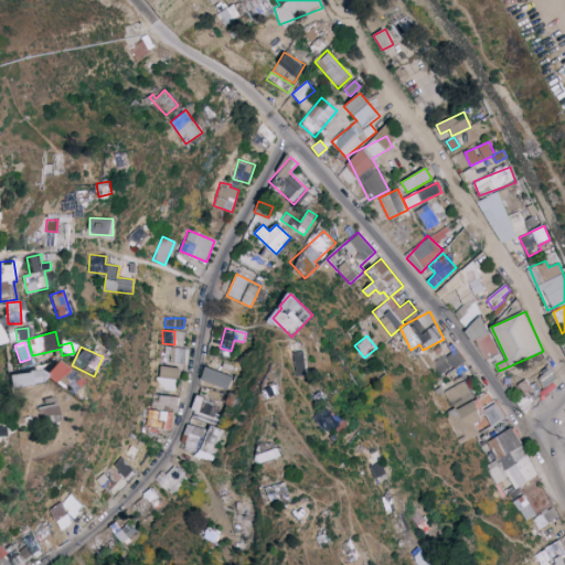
[(185,348),(170,347),(170,362),(185,363),(185,348)]
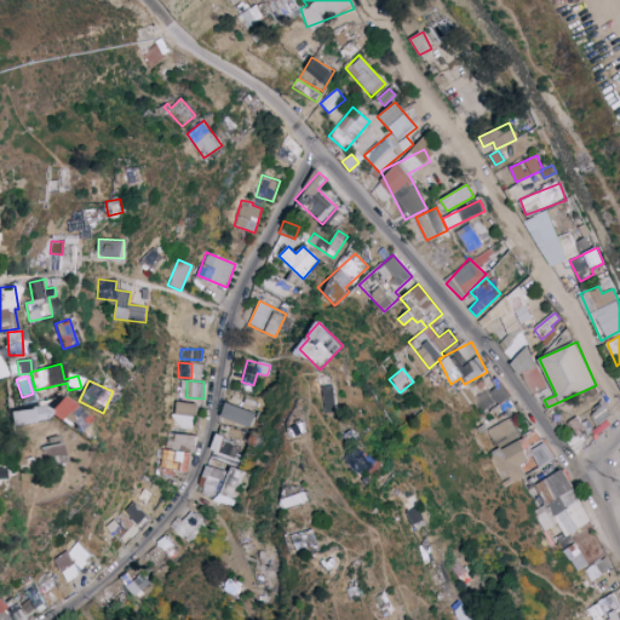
[(478,413),(511,399),(504,383),(487,390),(471,397),(478,413)]
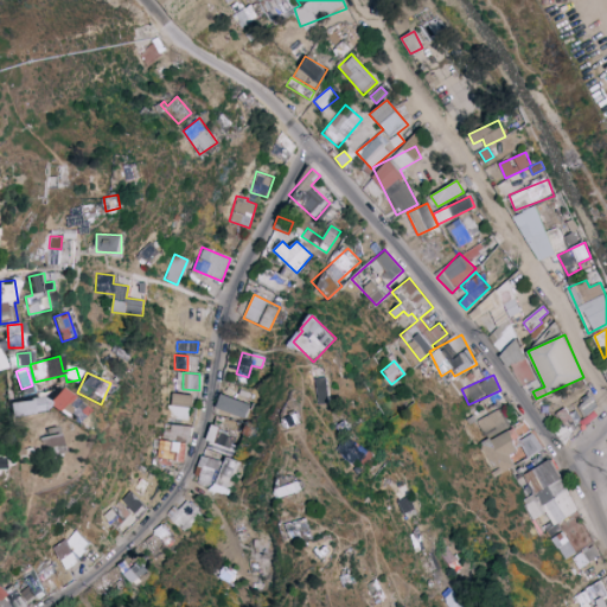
[(318,404),(330,403),(327,377),(317,377),(318,404)]
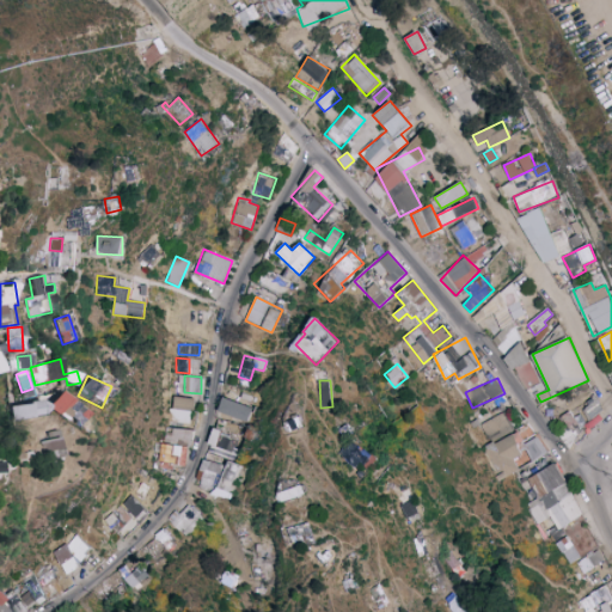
[(79,427),(89,412),(60,392),(49,407),(79,427)]
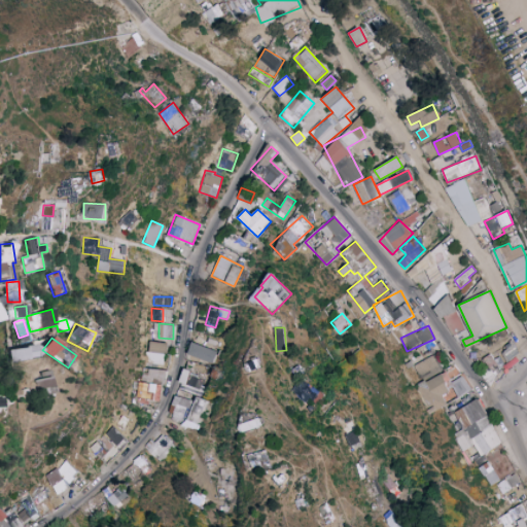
[(167,343),(147,341),(145,362),(165,364),(167,343)]
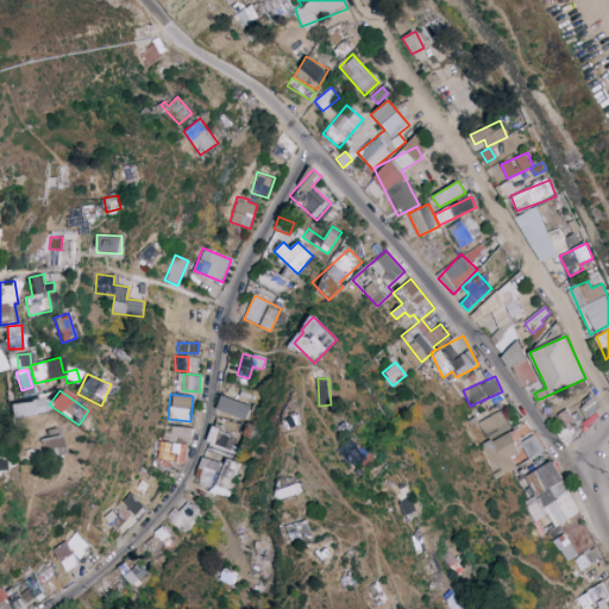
[(246,420),(251,406),(221,395),(217,409),(246,420)]
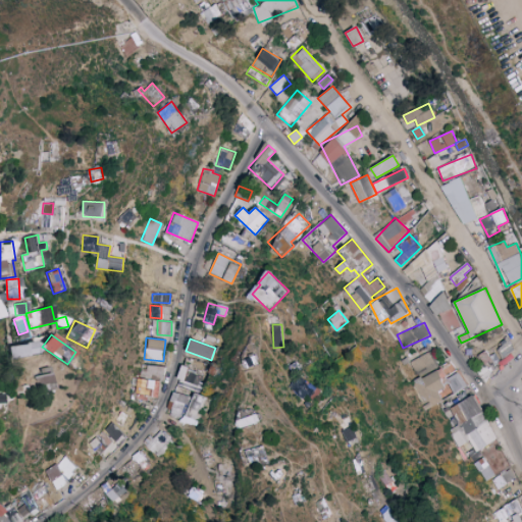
[(9,346),(10,358),(41,355),(39,343),(9,346)]
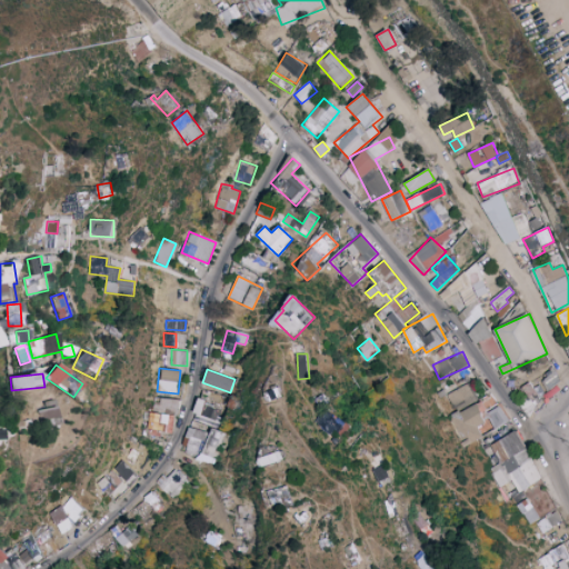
[(446,395),(451,406),(475,393),(469,382),(446,395)]
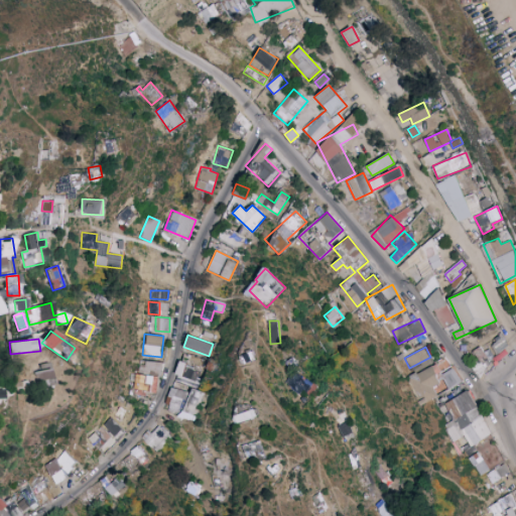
[(473,351),(482,364),(488,359),(479,347),(473,351)]
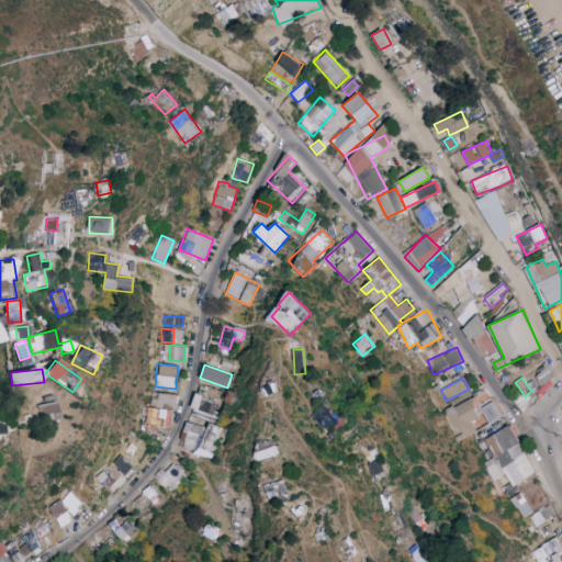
[(177,394),(153,391),(150,403),(175,406),(177,394)]
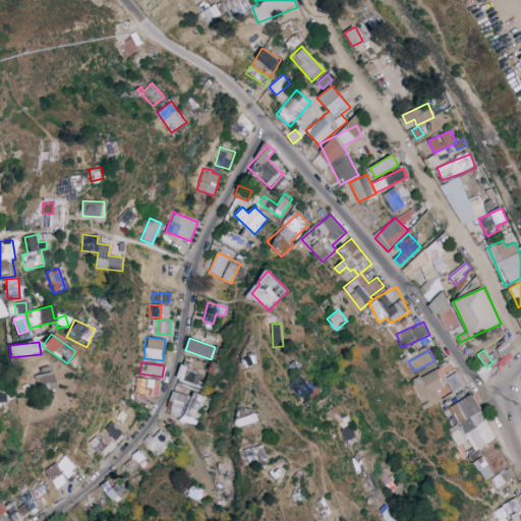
[(198,385),(201,386),(204,381),(198,379),(201,370),(182,363),(175,383),(196,391),(198,385)]
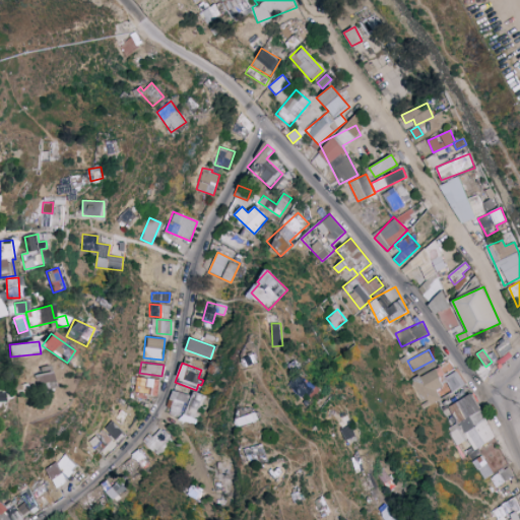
[(40,374),(34,376),(38,391),(53,387),(48,366),(39,368),(40,374)]
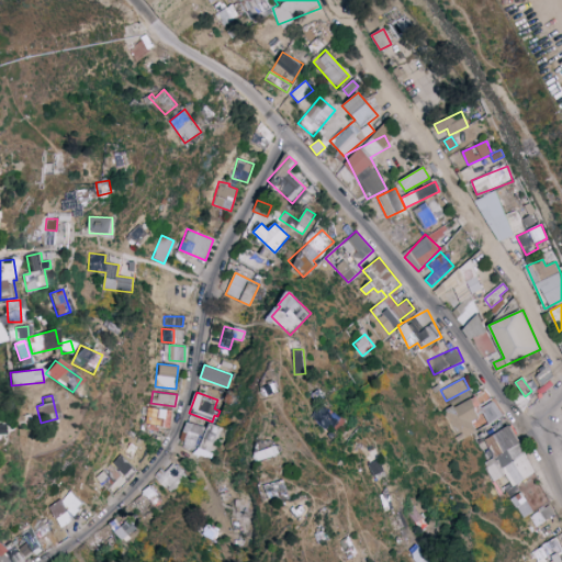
[(502,416),(496,401),(481,406),(478,396),(442,409),(453,438),(475,429),(472,420),(484,416),(486,423),(502,416)]
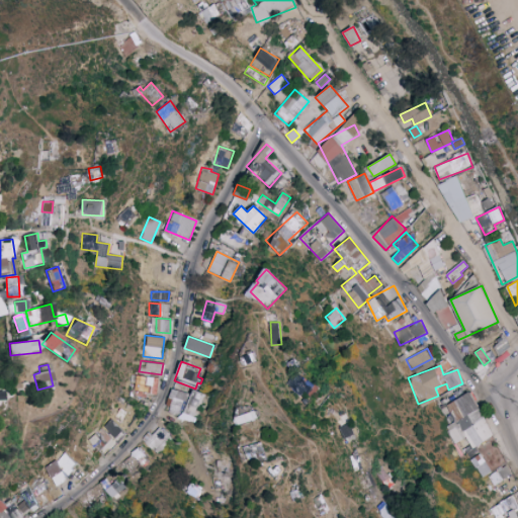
[(315,385),(295,371),(286,384),(306,399),(315,385)]
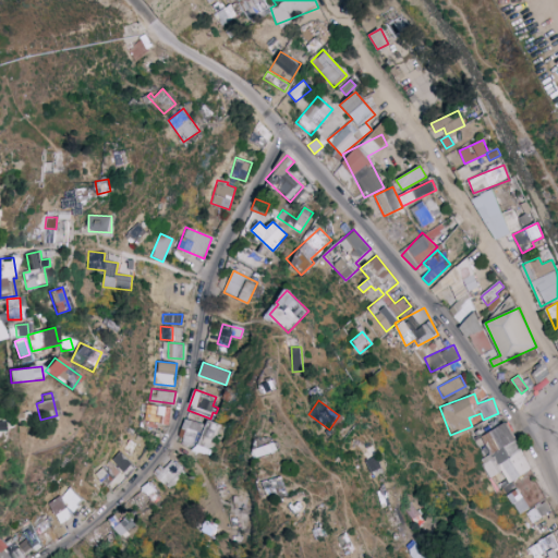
[(170,426),(171,405),(146,404),(145,425),(170,426)]
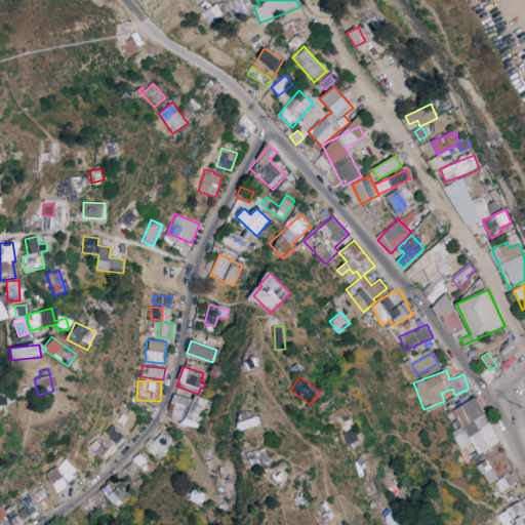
[(195,423),(204,398),(195,395),(193,400),(174,393),(166,413),(195,423)]
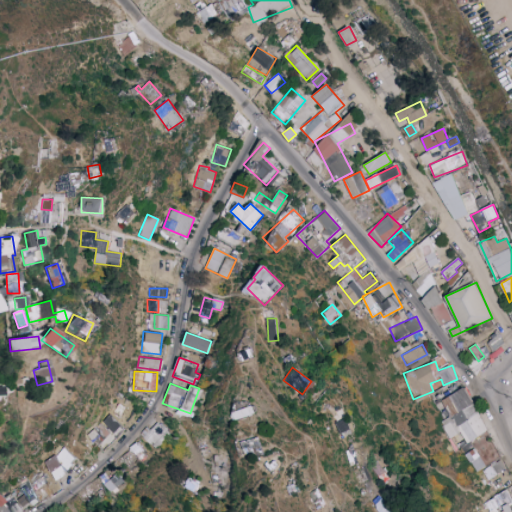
[(440,399),(449,416),(440,421),(448,438),(460,432),(465,442),(487,431),(465,387),(440,399)]
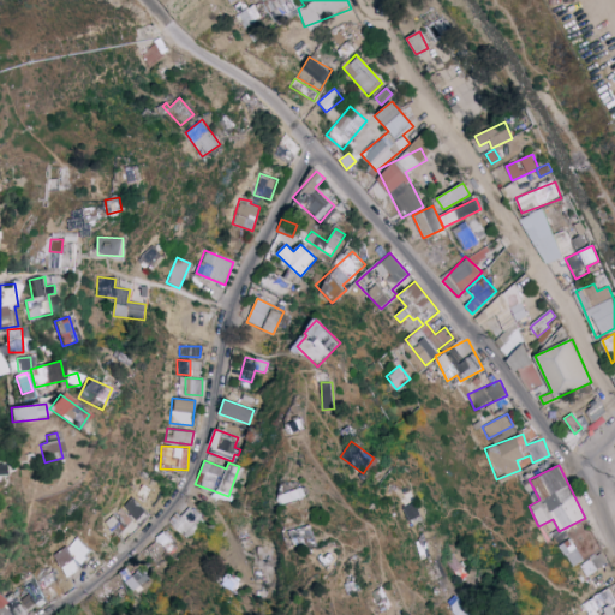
[(282,502),(306,497),(305,489),(281,495),(282,502)]
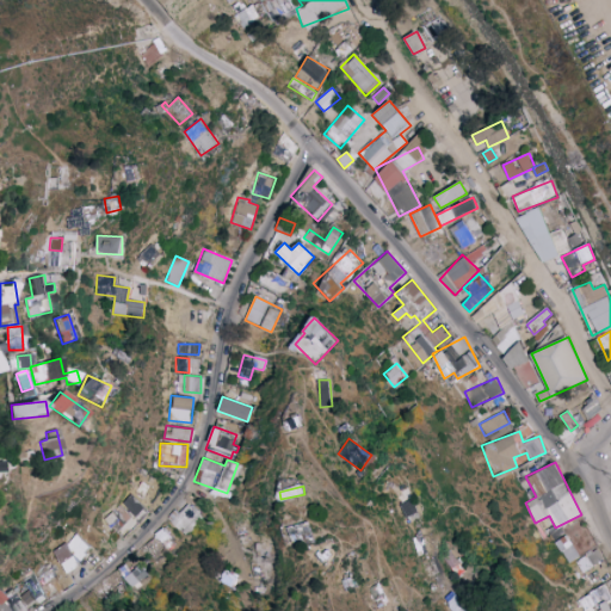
[(123,503),(136,517),(146,507),(133,493),(123,503)]
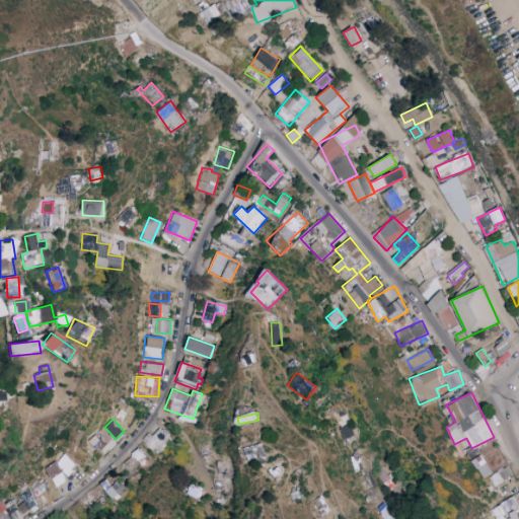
[(143,441),(157,454),(172,438),(158,425),(143,441)]
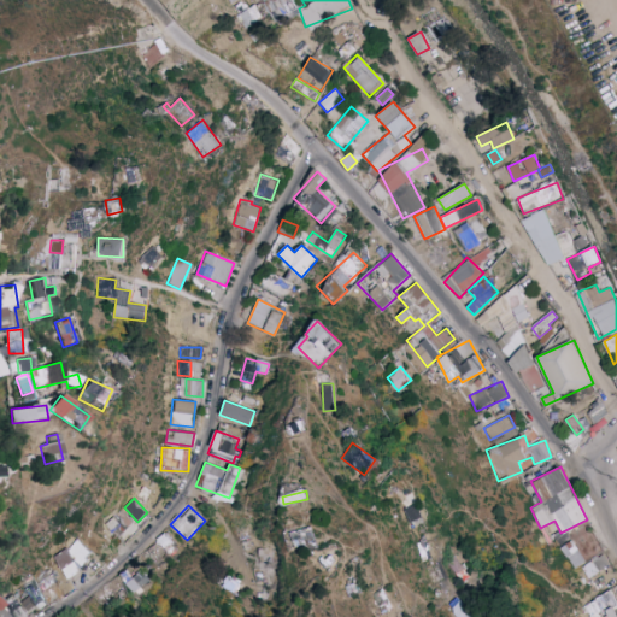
[(133,521),(121,510),(106,527),(119,536),(133,521)]
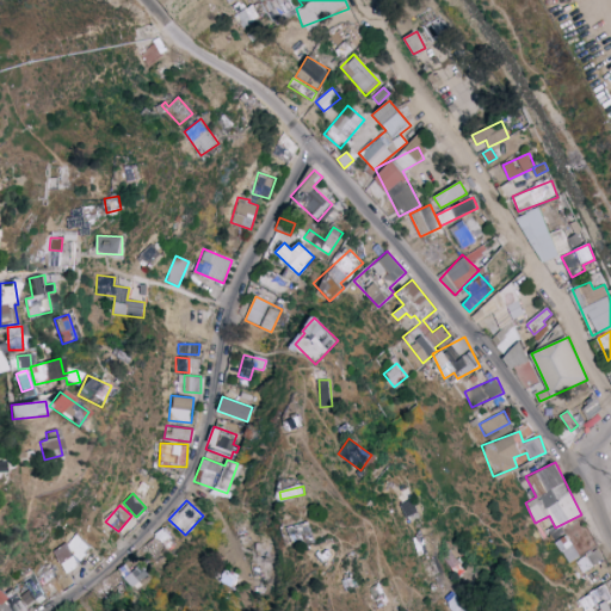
[(314,539),(309,522),(289,526),(292,544),(314,539)]
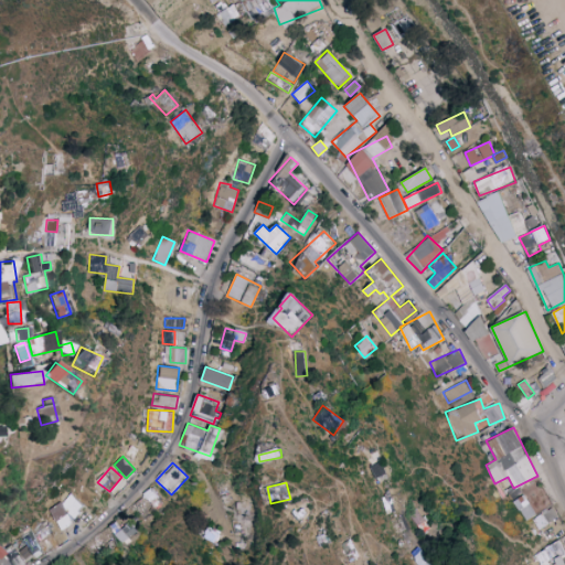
[(162,501),(152,487),(144,492),(152,508),(162,501)]
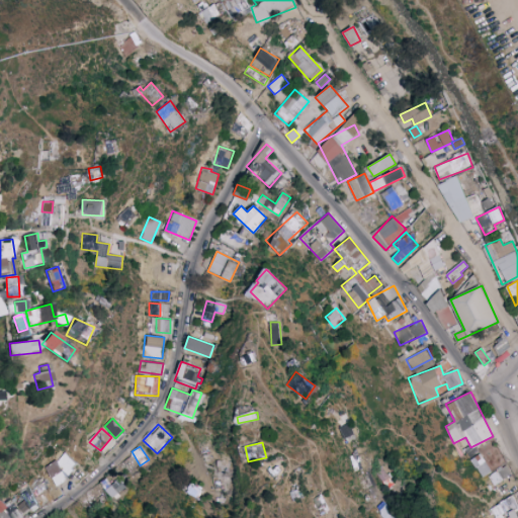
[(45,466),(55,483),(78,469),(68,452),(45,466)]
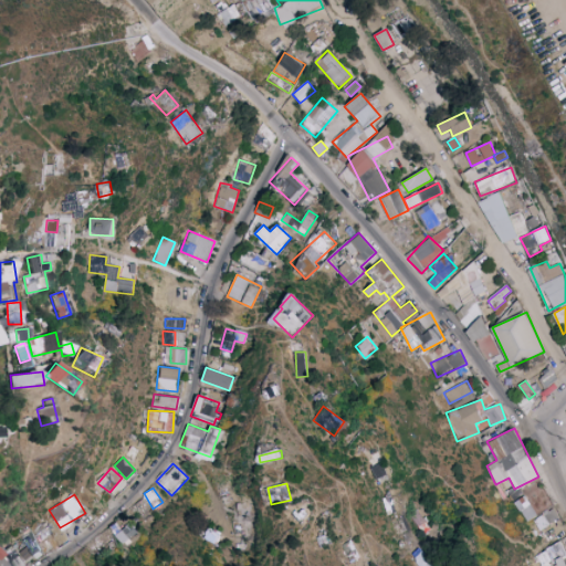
[(514,502),(525,521),(537,514),(525,495),(514,502)]
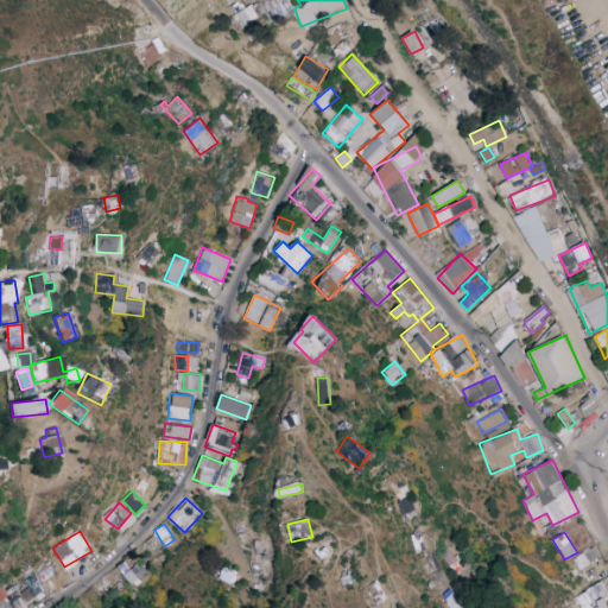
[(164,549),(156,534),(143,542),(151,556),(164,549)]
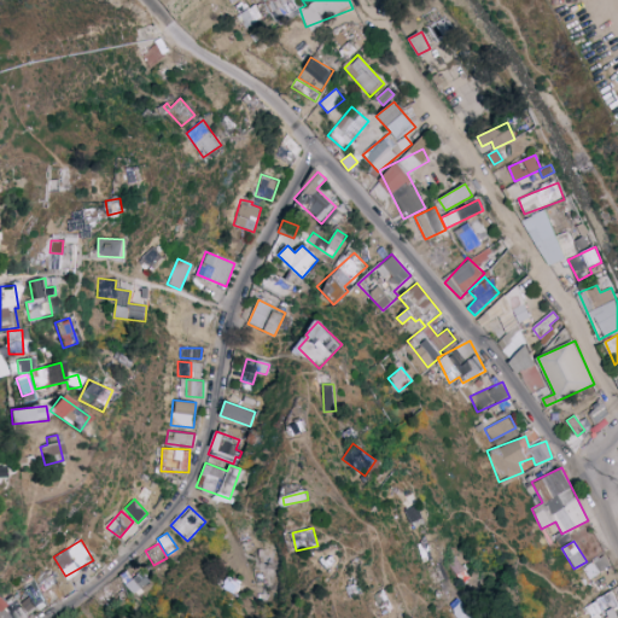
[(449,564),(456,576),(465,571),(456,559),(449,564)]
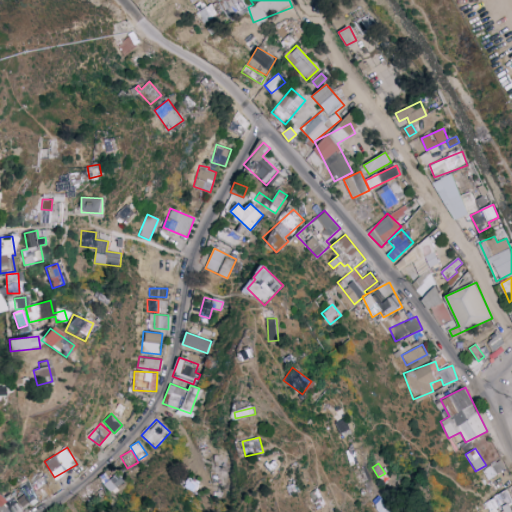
[(125,482),(118,474),(110,480),(104,473),(98,477),(110,493),(125,482)]
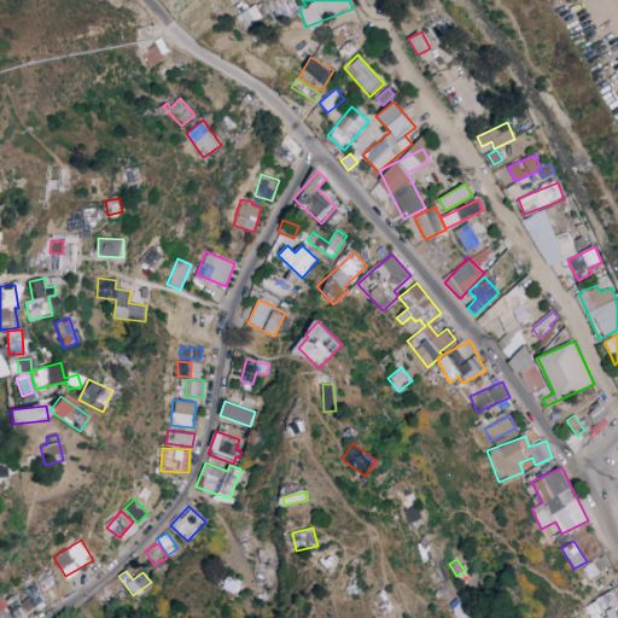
[(5,600),(16,617),(21,617),(45,604),(42,599),(51,594),(45,583),(38,588),(35,582),(5,600)]
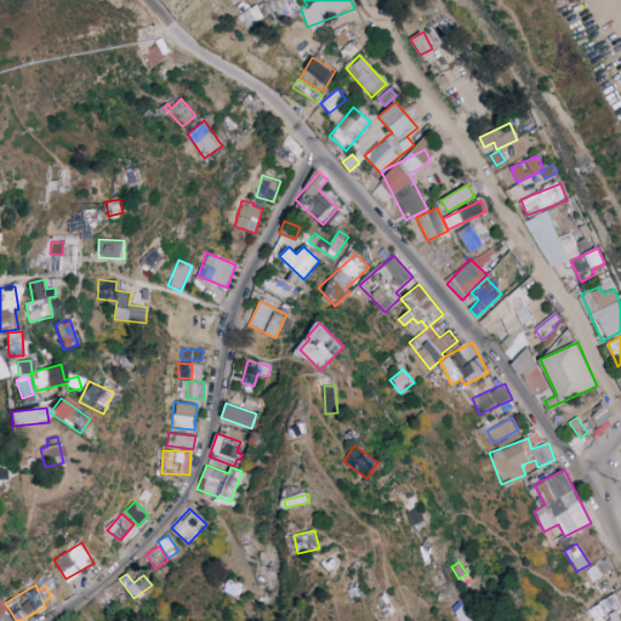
[(125,597),(119,585),(103,592),(109,604),(125,597)]
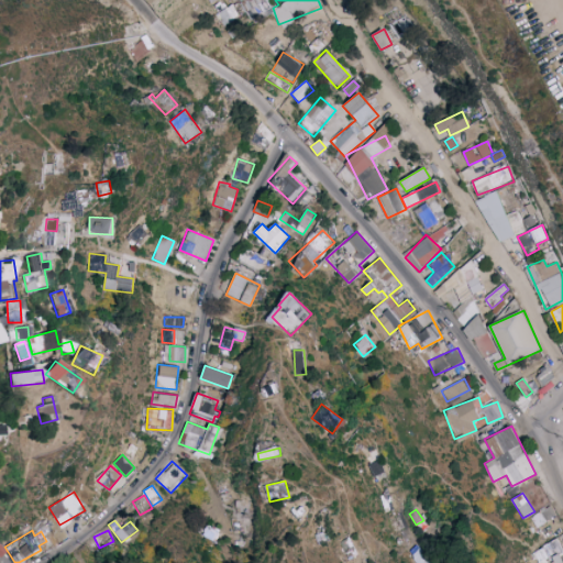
[(532,550),(538,562),(541,562),(552,559),(553,562),(559,562),(562,561),(562,545),(560,539),(532,550)]
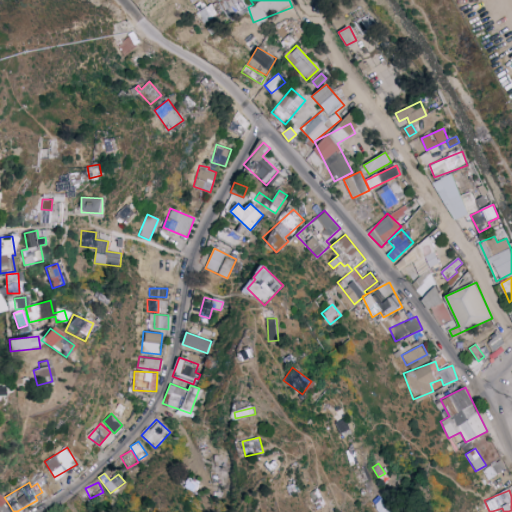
[(378,511),(393,511),(383,500),(374,507),(378,511)]
